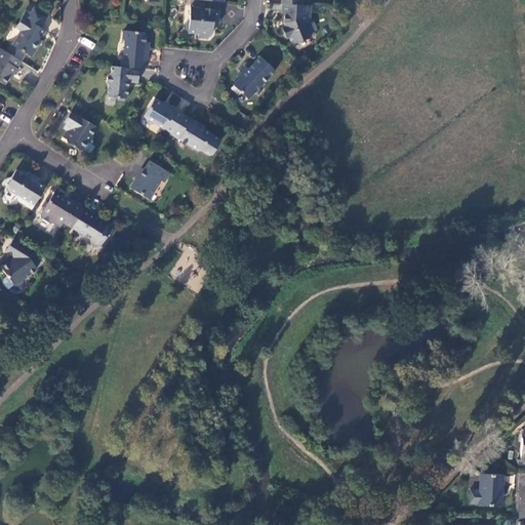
[(310,21),(311,6),(303,5),(282,4),(281,13),(284,14),(284,24),(285,27),(282,29),(287,39),(289,44),(292,45),(301,41),(304,38),(312,35),(306,22),(310,21)]
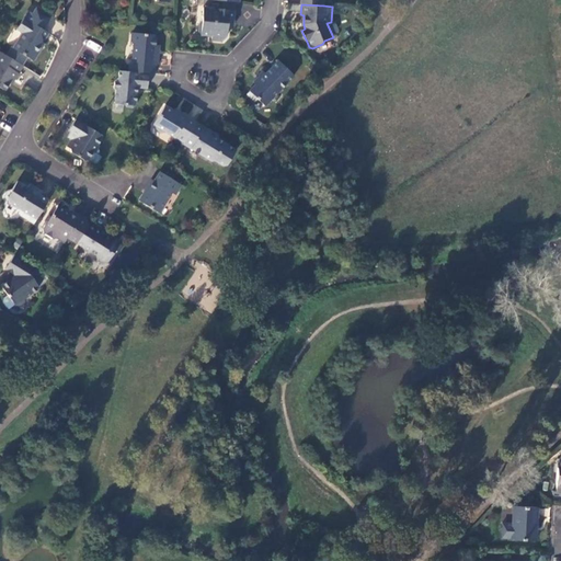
[(26,57),(33,61),(44,44),(43,43),(46,37),(41,34),(50,18),(36,8),(29,21),(23,18),(16,30),(23,33),(18,39),(19,43),(14,49),(11,48),(6,56),(21,66),(26,57)]
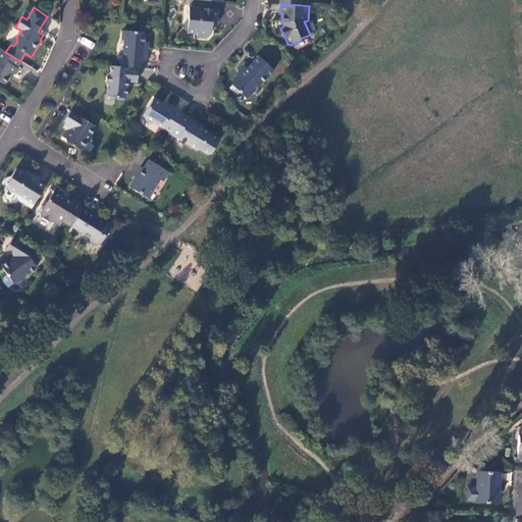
[(189,7),(188,20),(185,21),(184,30),(186,33),(196,34),(196,38),(206,39),(210,35),(211,23),(211,18),(217,19),(218,10),(189,7)]
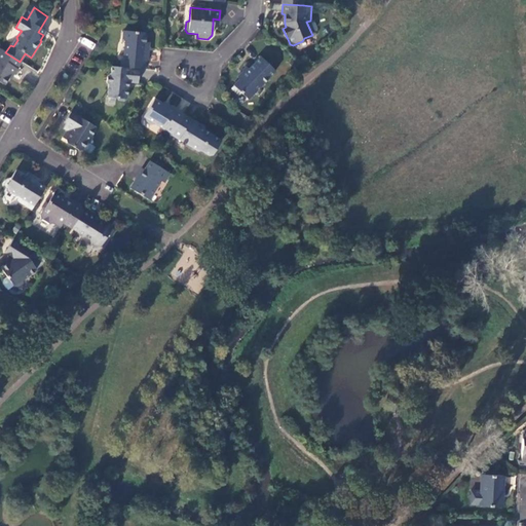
[(123,31),(122,40),(125,42),(123,58),(120,61),(120,67),(139,69),(144,70),(145,61),(147,61),(148,50),(144,50),(145,42),(146,35),(144,33),(123,31)]
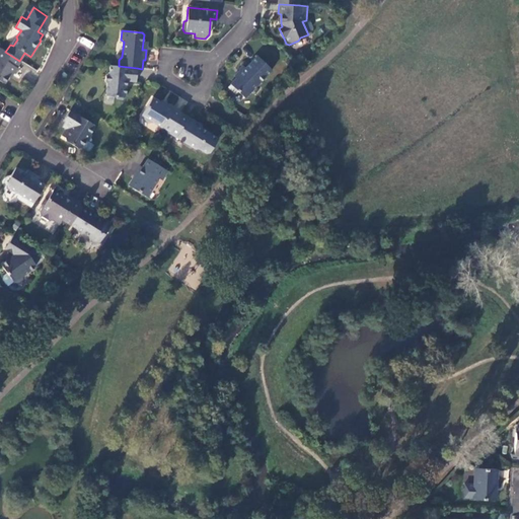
[(79,44),(92,49),(94,42),(81,38),(79,44)]
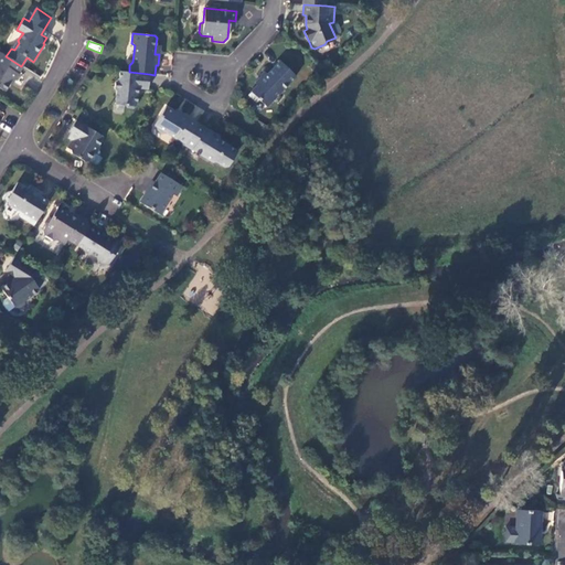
[(6,56),(0,52),(0,88),(4,92),(11,81),(13,82),(23,66),(21,66),(6,56)]
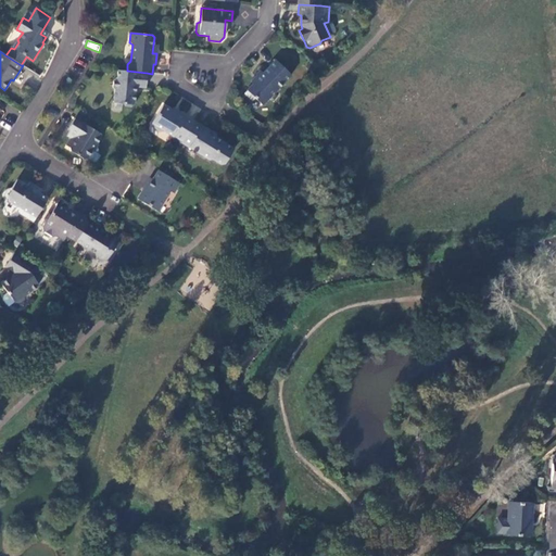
[(276,60),(263,73),(260,71),(255,75),(256,76),(251,81),(253,83),(247,90),(244,93),(252,101),(254,98),(262,105),(291,75),(276,60)]
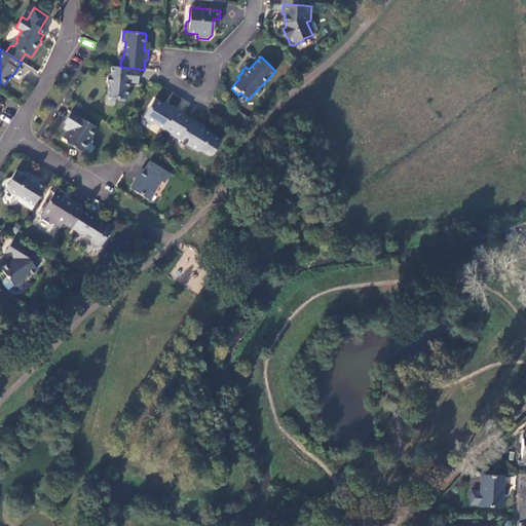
[(138,83),(139,69),(120,67),(110,67),(110,73),(106,76),(106,82),(109,85),(108,98),(116,99),(119,102),(124,102),(126,100),(127,83),(138,83)]
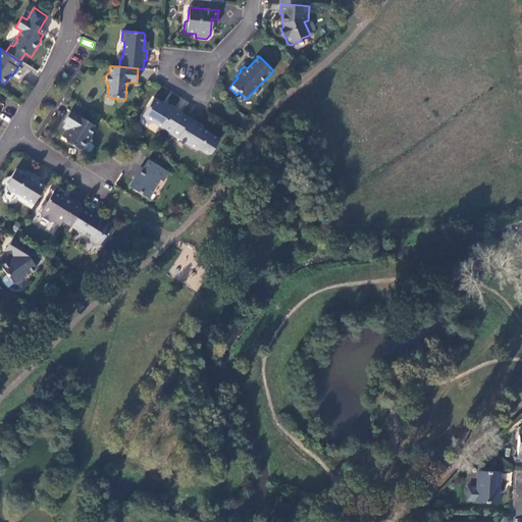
[(152,99),(142,116),(144,117),(145,120),(150,124),(154,123),(162,128),(163,127),(171,133),(183,114),(166,104),(165,107),(160,104),(152,99)]
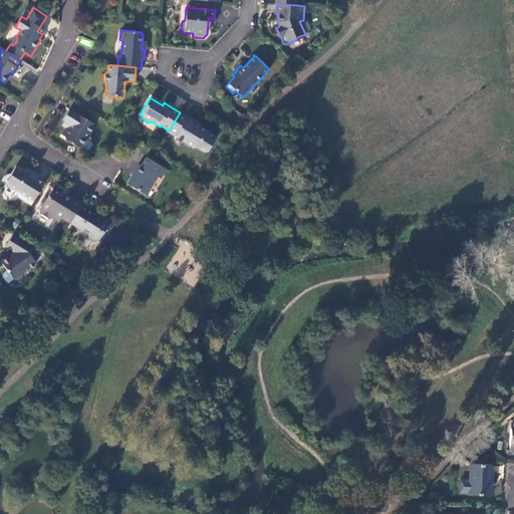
[(94,124),(69,109),(63,118),(68,121),(65,125),(65,126),(61,134),(64,137),(65,141),(76,147),(80,147),(86,150),(88,149),(92,144),(87,141),(90,135),(89,132),(94,124)]
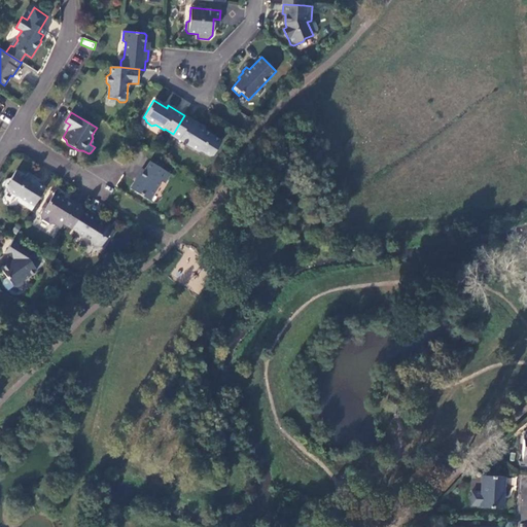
[(212,155),(221,141),(211,135),(203,130),(199,127),(200,125),(184,115),(173,134),(171,136),(199,152),(201,151),(209,156),(212,155)]
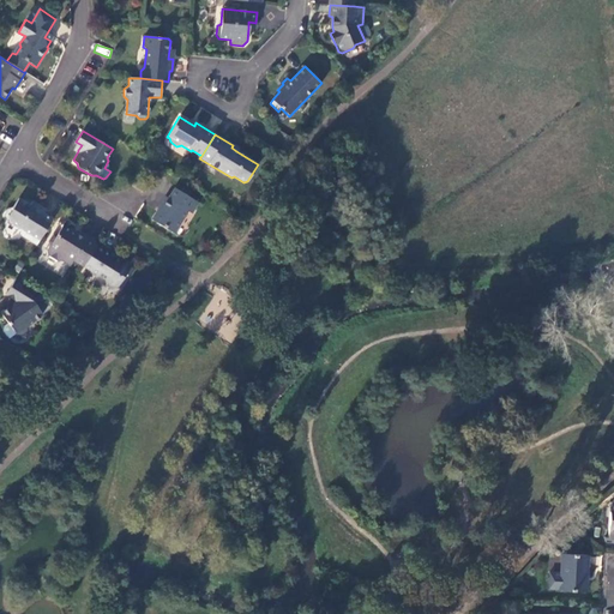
[(166,197),(152,220),(174,234),(187,211),(191,214),(198,203),(175,188),(168,198),(166,197)]
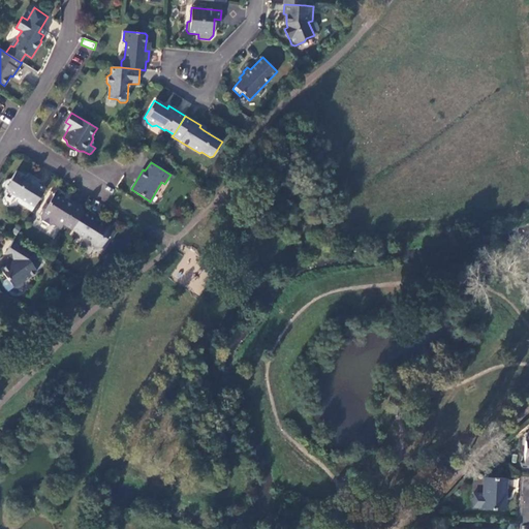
[(16,172),(10,181),(11,184),(7,191),(17,197),(18,203),(31,211),(44,189),(37,184),(39,181),(28,174),(26,177),(16,172)]
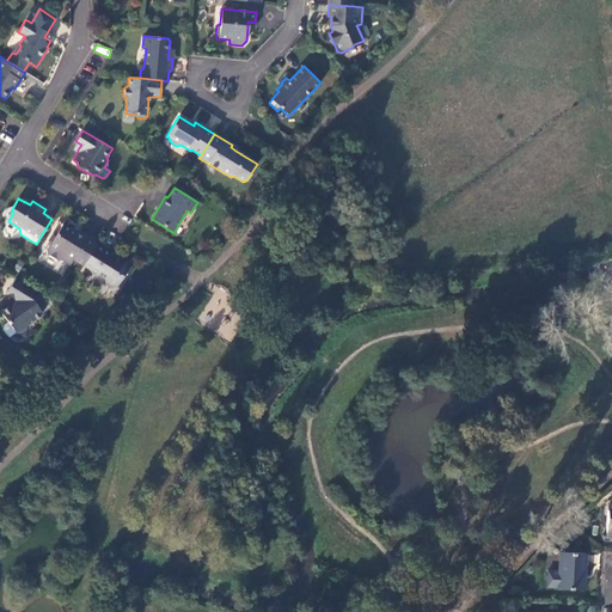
[(53,234),(48,242),(49,245),(46,251),(47,255),(57,262),(61,261),(69,265),(73,259),(83,267),(98,242),(80,231),(78,234),(62,225),(56,234),(56,233),(53,234)]
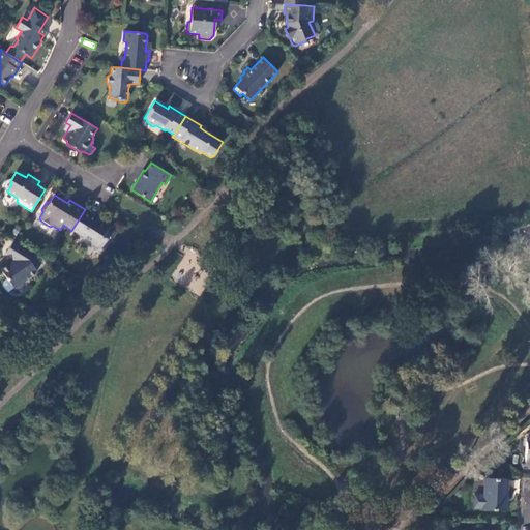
[(85,209),(71,231),(78,234),(78,237),(81,239),(85,238),(90,242),(91,247),(95,249),(100,248),(101,248),(109,237),(112,239),(116,233),(112,230),(113,228),(105,223),(104,224),(95,219),(97,216),(85,209)]
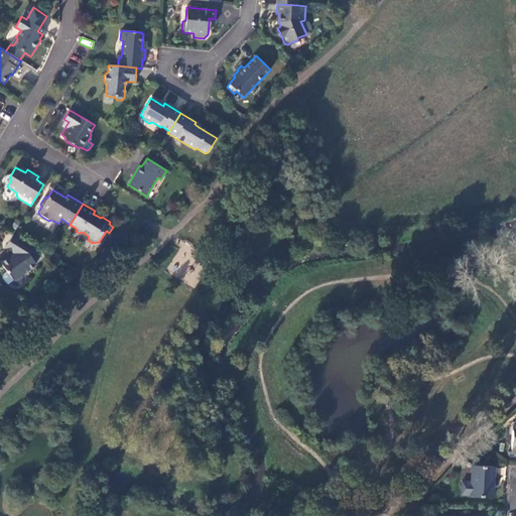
[(13,235),(5,248),(14,254),(0,264),(12,281),(13,280),(16,281),(22,277),(22,274),(35,265),(27,253),(31,246),(13,235)]
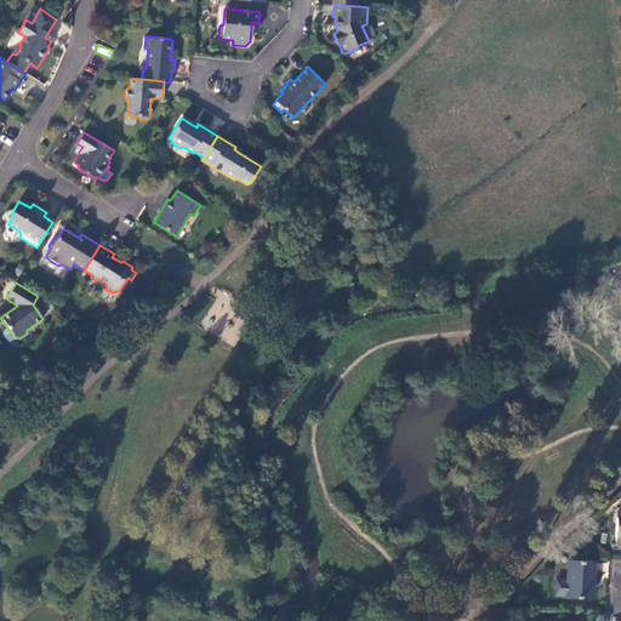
[(199,325),(234,347),(251,319),(235,309),(237,308),(226,301),(228,297),(220,292),(199,325)]
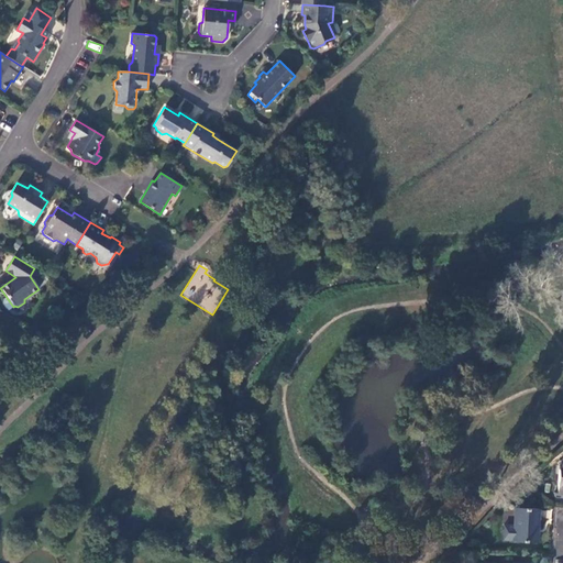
[(539,509),(516,508),(514,542),(537,543),(539,509)]
